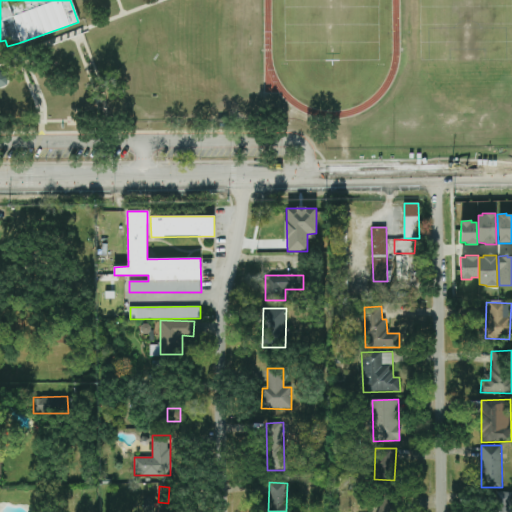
[(511,511),(511,492),(494,492),(493,511),(511,511)]
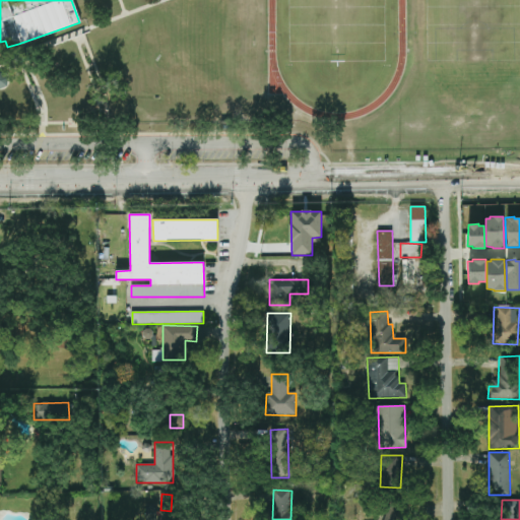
[(398,519),(398,508),(384,508),(384,519),(398,519)]
